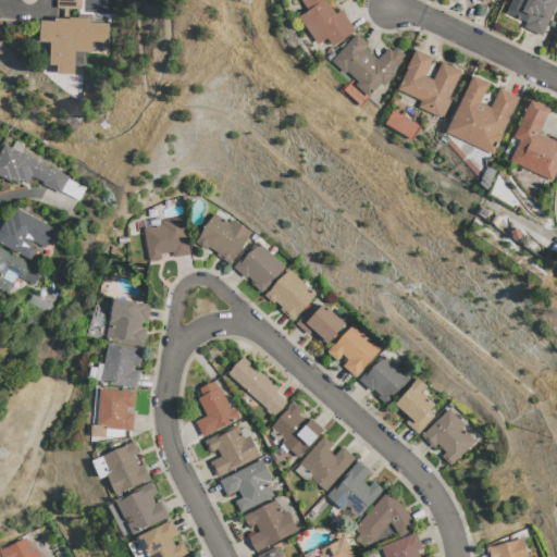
[(81,0),(81,9),(57,9),(57,0),(81,0)]
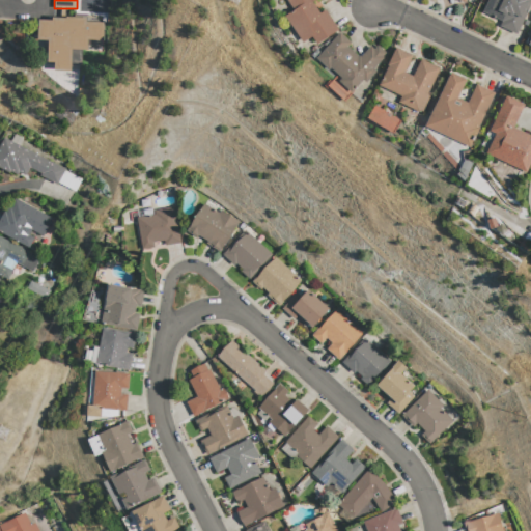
[(314,0),(312,2),(319,12),(324,9),(337,30),(316,45),(311,37),(302,43),(284,17),(292,10),(285,0),(314,0)]
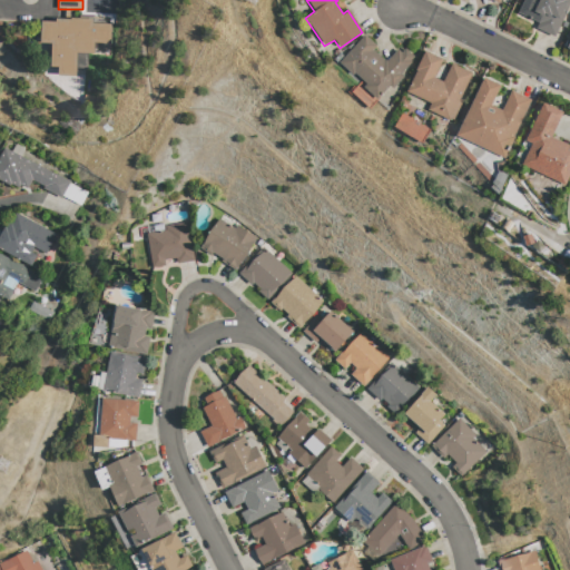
[(569,0),(553,37),(536,28),(538,22),(518,12),(523,0),(569,0)]
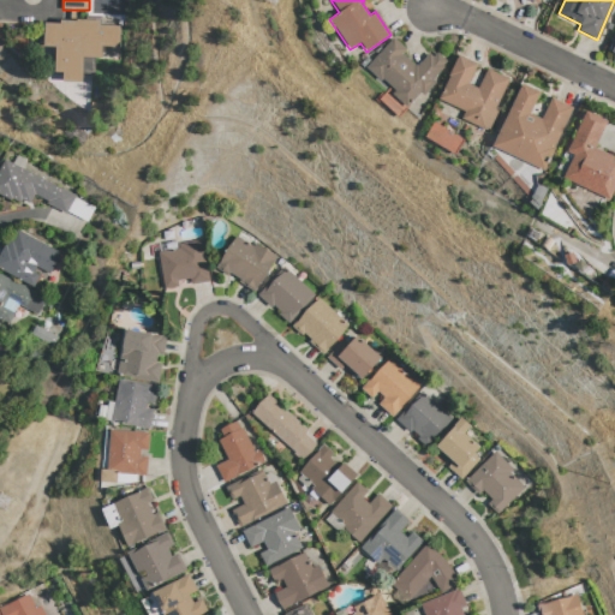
[(76,19),(100,21),(100,25),(119,27),(119,47),(101,46),(101,58),(83,57),(82,82),(63,82),(63,72),(54,72),(55,47),(43,46),(45,23),(60,23),(60,21),(76,21),(76,19)]
